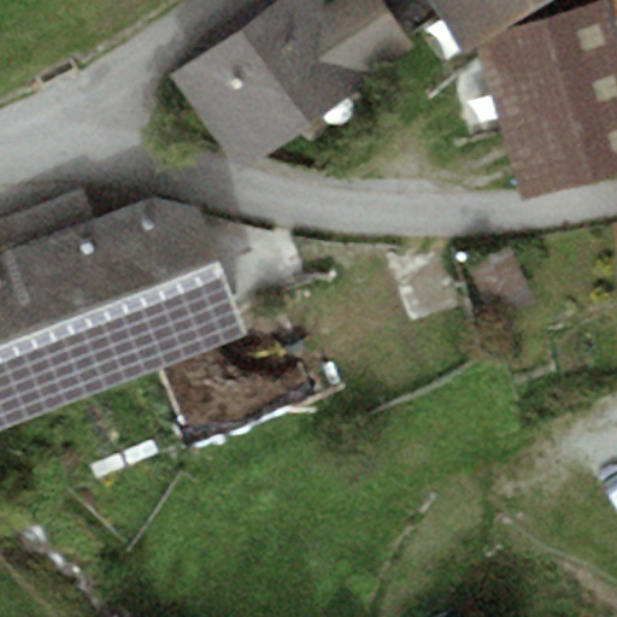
[(411,45),(378,0),(277,0),(171,76),(239,169),(411,45)]
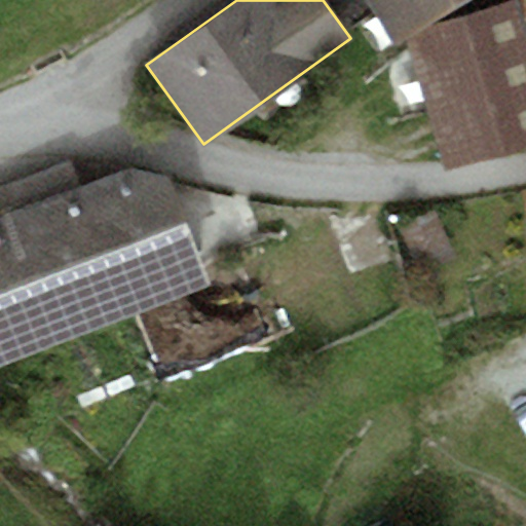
[(370,0),(391,35),(451,0),(370,0)]
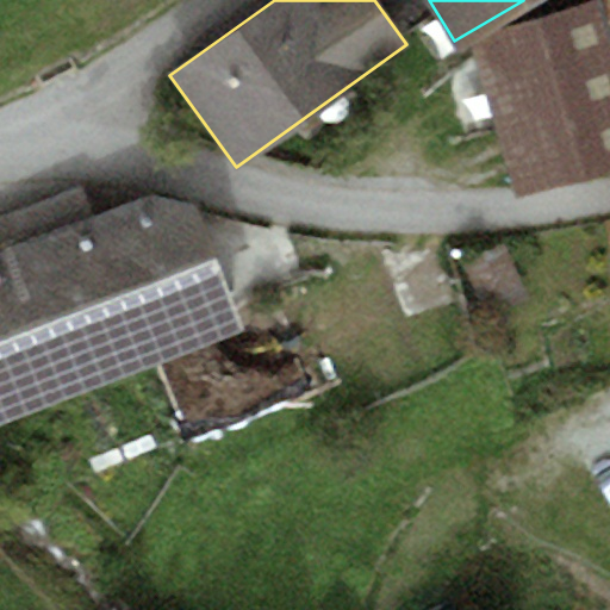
[(609,0),(598,0),(609,35),(609,0)]
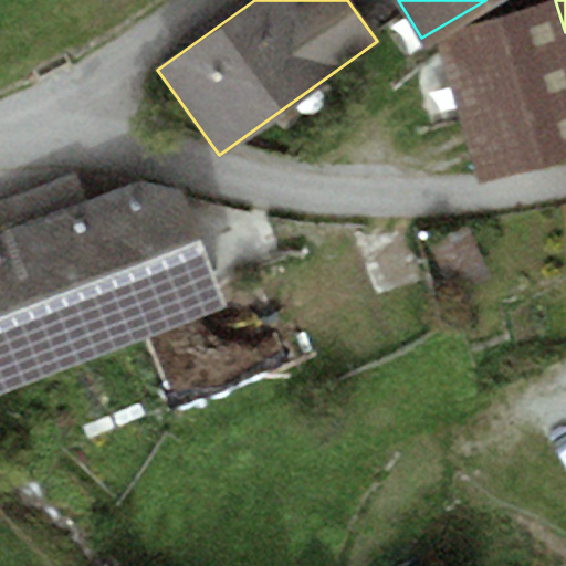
[(565,48),(553,3),(440,39),(480,180),(565,155),(565,48)]
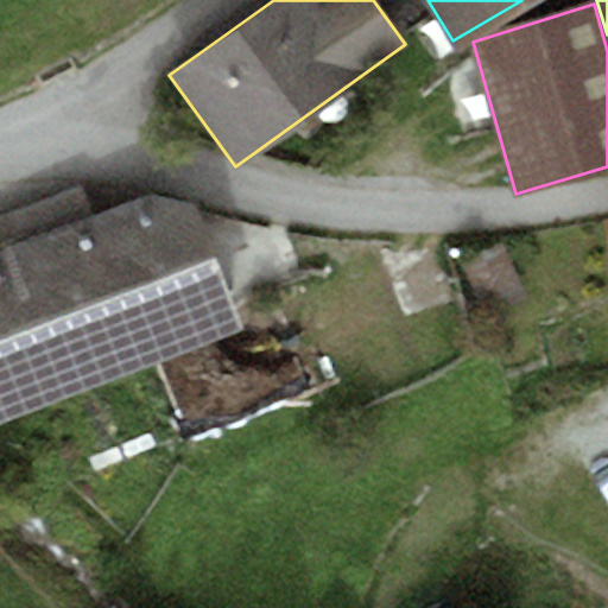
[(0,426),(246,328),(196,203),(149,195),(90,217),(80,190),(0,222),(0,426)]
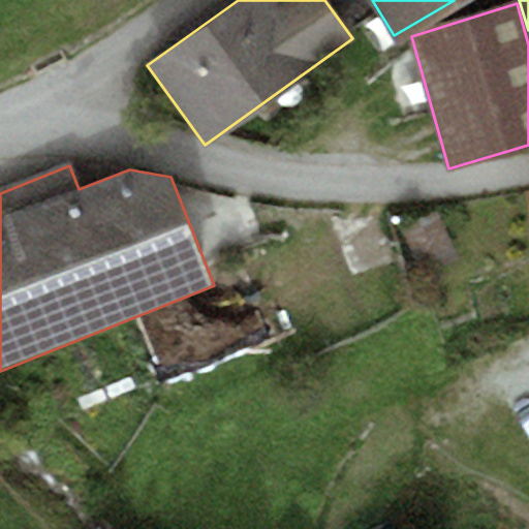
[(436,212),(401,225),(421,276),(456,261),(436,212)]
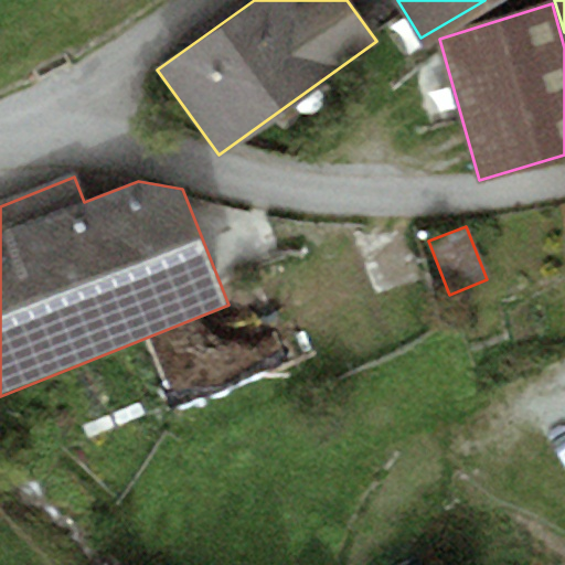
All buildings are outlined.
